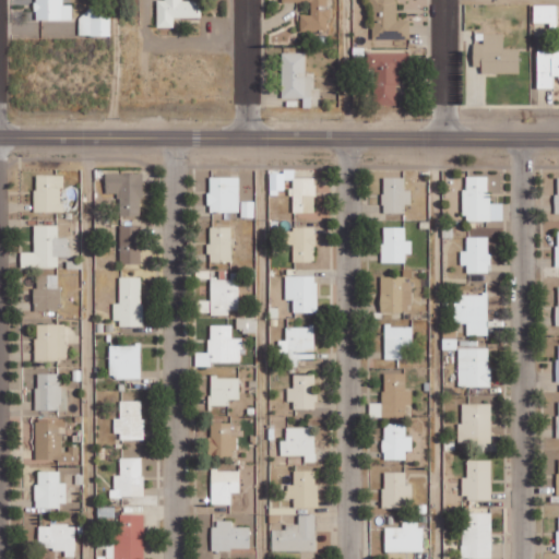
[(35,0),(36,21),(72,21),(72,4),(63,4),(63,0),(35,0)]
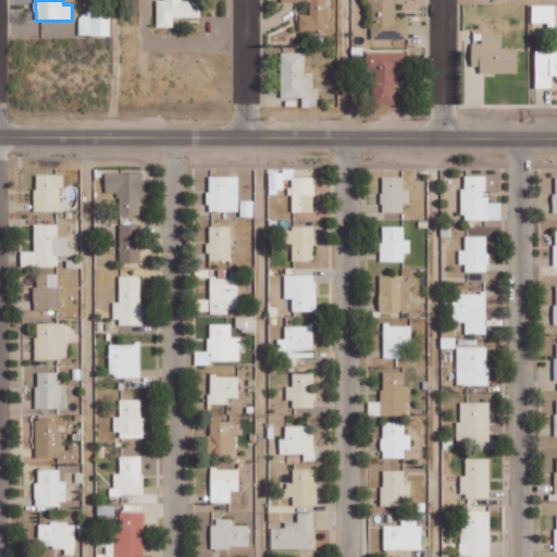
[(182,0),(164,0),(165,0),(157,0),(157,27),(174,28),(174,17),(200,19),(200,1),(182,1),(182,0)]
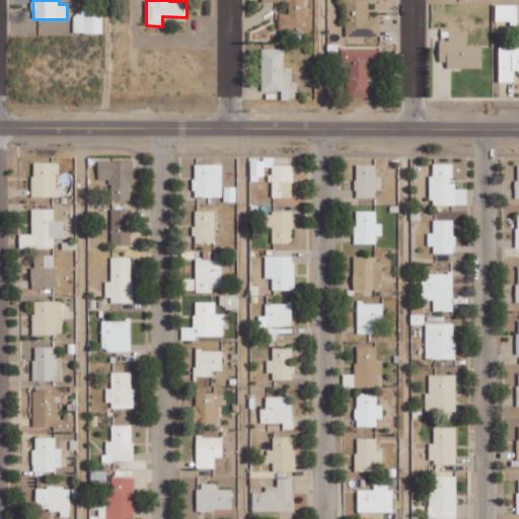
[(304,0),(263,0),(263,2),(289,2),(289,14),(279,14),(280,29),(305,29),(304,0)]
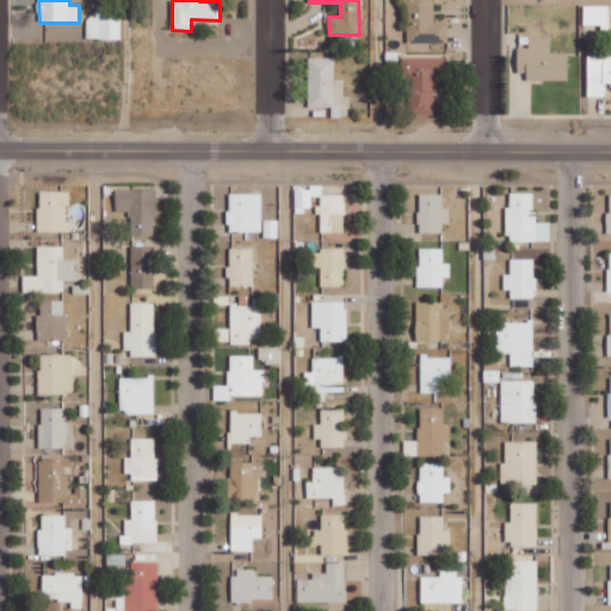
[(449,44),(449,23),(432,23),(432,0),(405,0),(406,43),(449,44)]
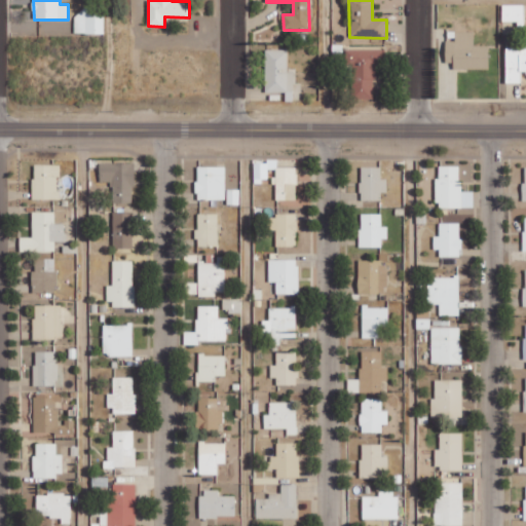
[(525,5),(503,5),(502,24),(525,24),(525,5)]
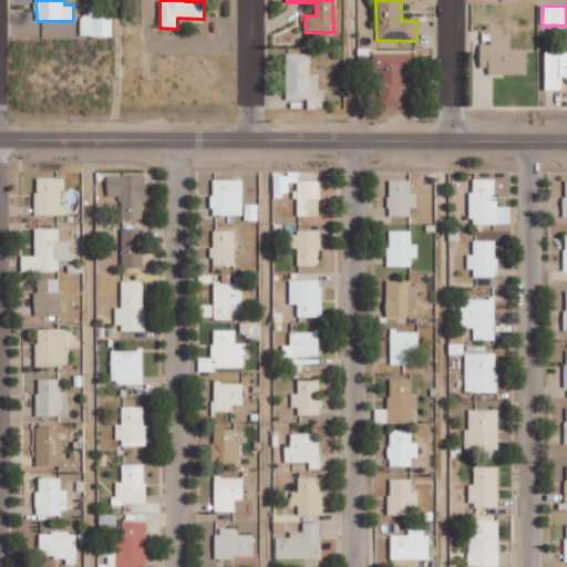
[(81,10),(80,37),(112,37),(112,10),(81,10)]
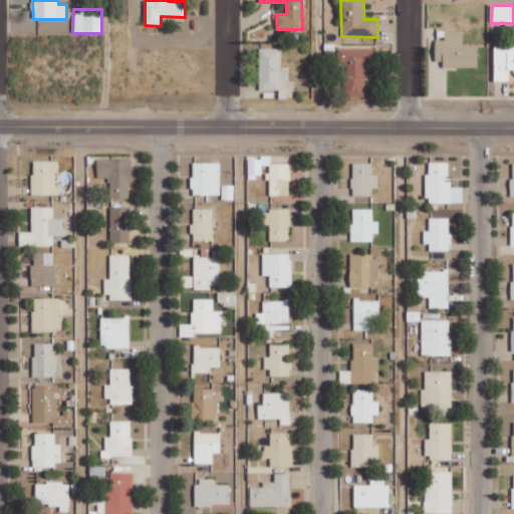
[(463,31),(445,31),(445,40),(436,40),(437,61),(444,61),(444,68),(479,67),(478,45),(464,45),(463,31)]
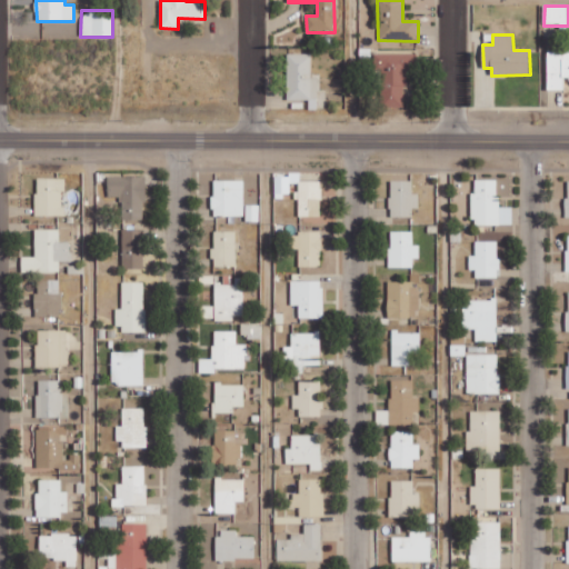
[(568,51),(548,52),(548,89),(563,89),(563,83),(568,83),(568,51)]
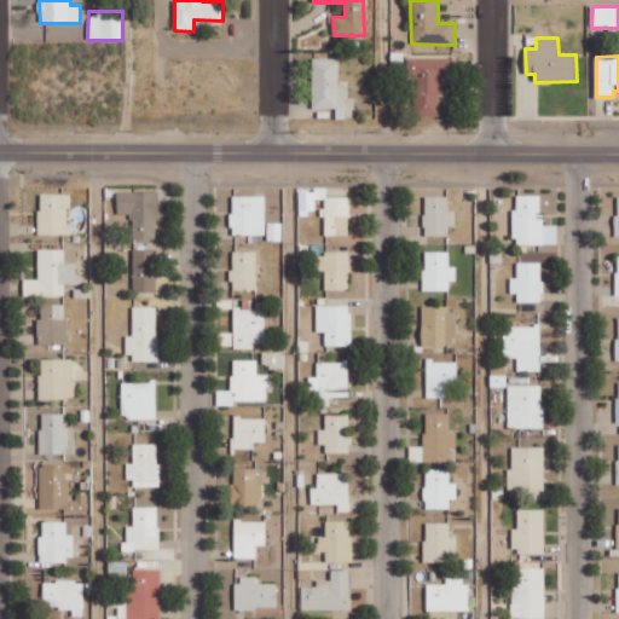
[(312,59),(313,109),(336,109),(336,120),(347,120),(346,84),(339,84),(339,59),(312,59)]
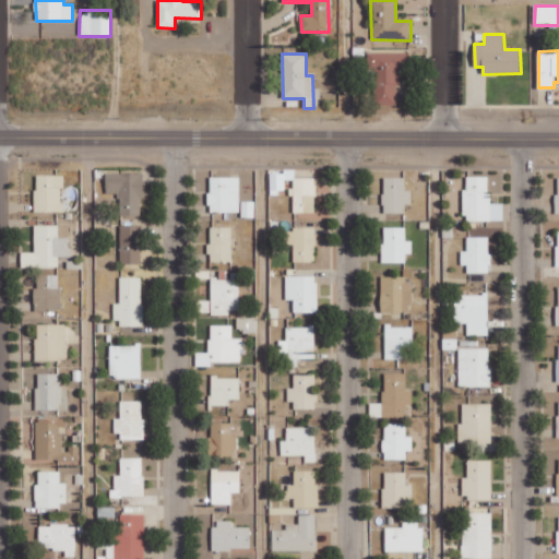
[(409,54),(367,54),(368,83),(373,83),(375,106),(399,105),(397,70),(409,69),(409,54)]
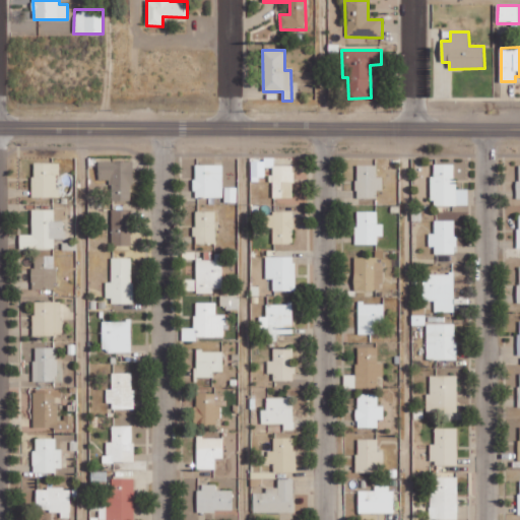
[(272,198),(294,198),(294,166),(274,166),(274,159),(252,159),(252,180),(265,180),(265,168),(272,167),(272,198)]
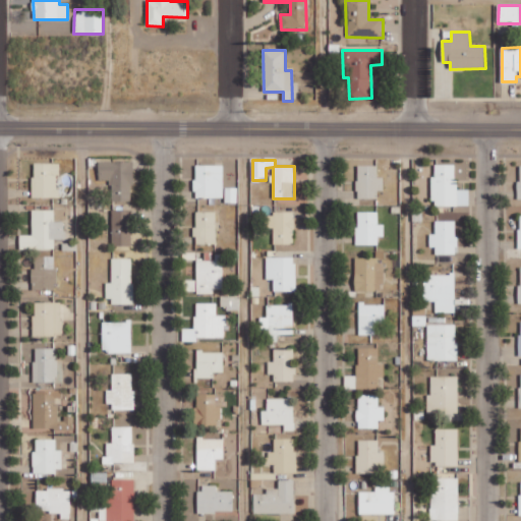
[(132,161),(99,162),(99,180),(112,180),(112,201),(133,201),(132,161)]
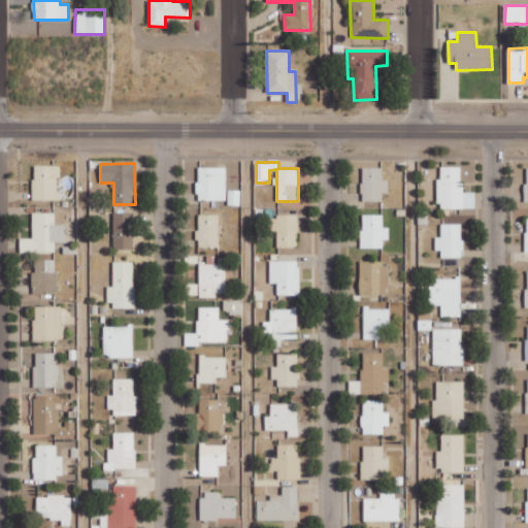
[(59,165),(33,165),(33,200),(60,200),(59,165)]
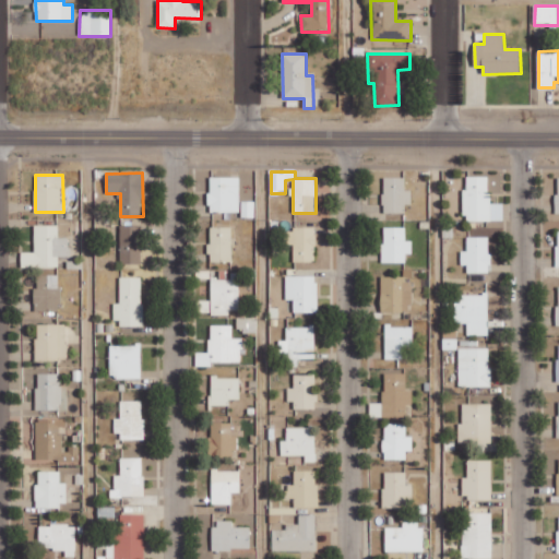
[(489,176),(466,176),(467,188),(464,188),(464,221),(503,221),(503,203),(490,203),(489,176)]
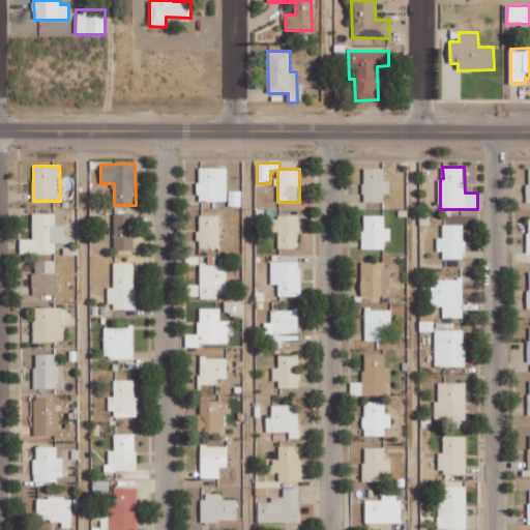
[(228,168),(198,168),(199,202),(229,201),(229,206),(241,206),(241,190),(228,190),(228,168)]
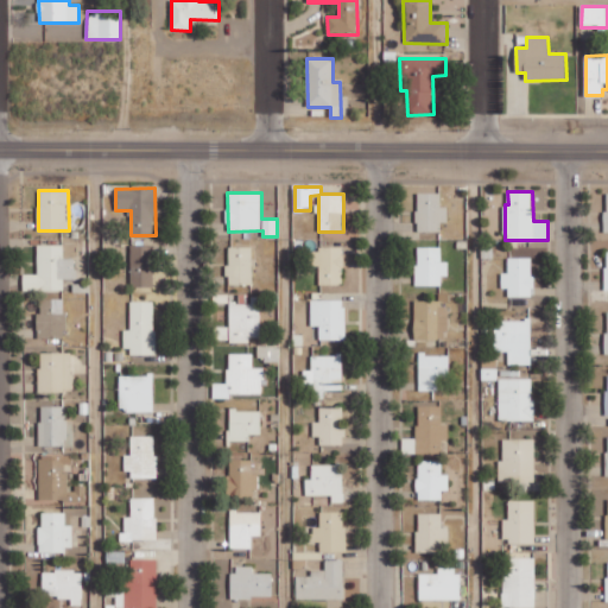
[(418,192),(417,230),(442,232),(442,222),(448,223),(448,207),(442,207),(442,194),(418,192)]
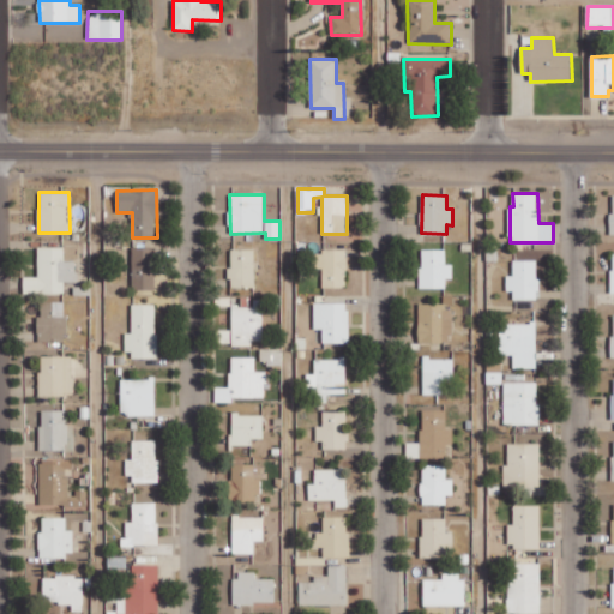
[(38,277),(24,277),(24,294),(65,293),(65,282),(77,282),(77,260),(65,262),(65,247),(37,247),(38,277)]
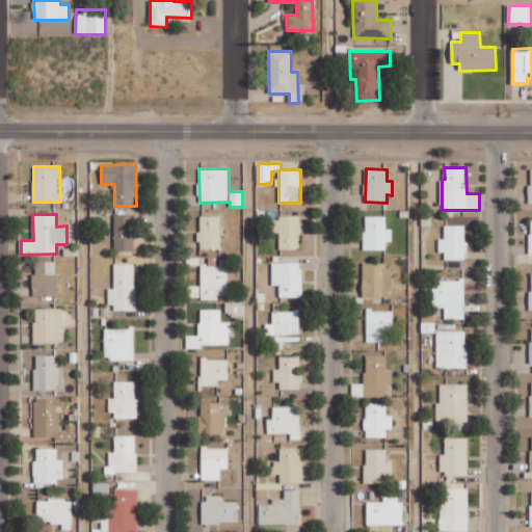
[(135,250),(134,214),(114,214),(115,250),(135,250)]
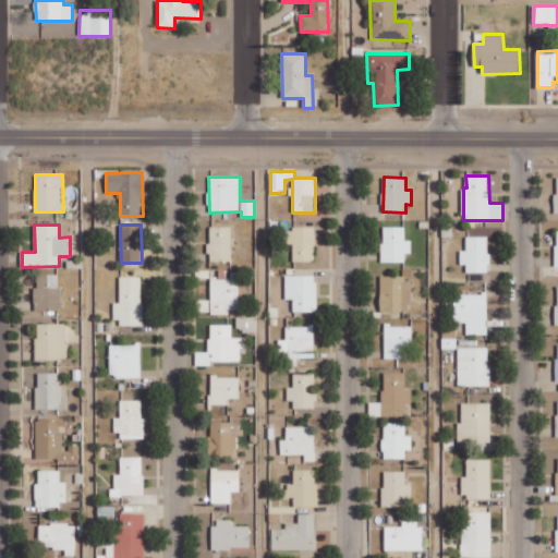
[(231,262),(232,227),(209,226),(208,262),(231,262)]
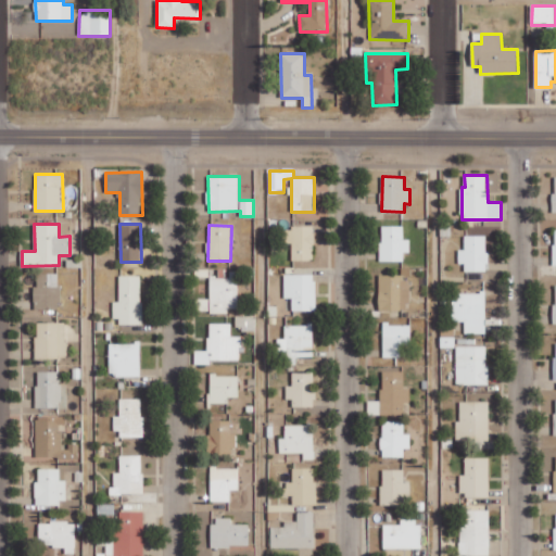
[(404,226),(381,226),(381,261),(404,261),(404,252),(409,252),(409,239),(404,239),(404,226)]
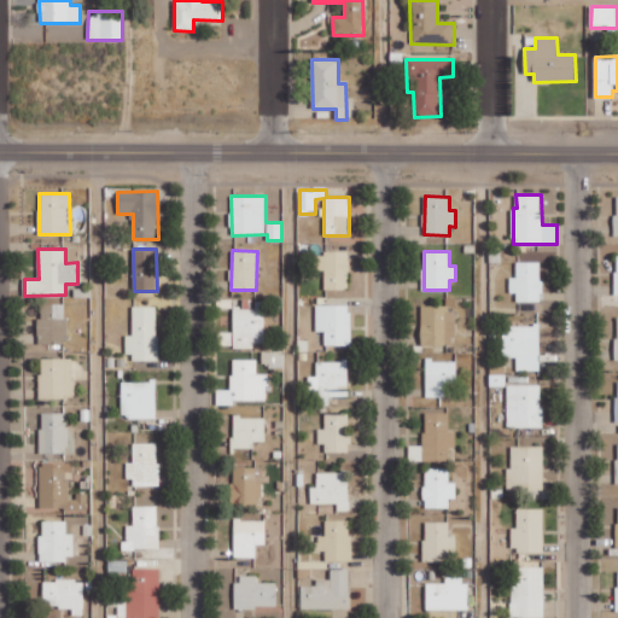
[(324,290),(349,290),(349,252),(315,252),(315,270),(324,270),(324,290)]
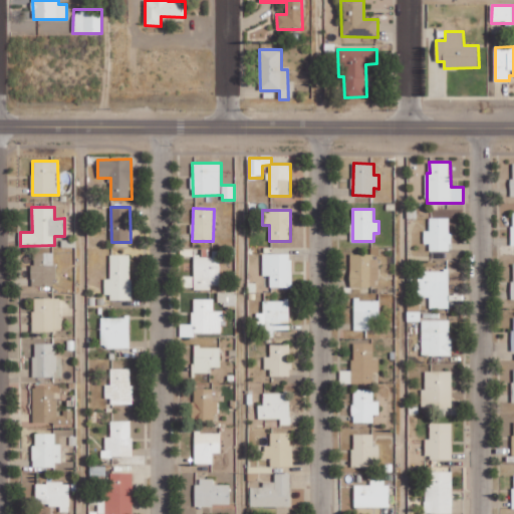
[(451,251),(451,217),(430,217),(430,230),(424,230),(424,243),(430,243),(430,250),(451,251)]
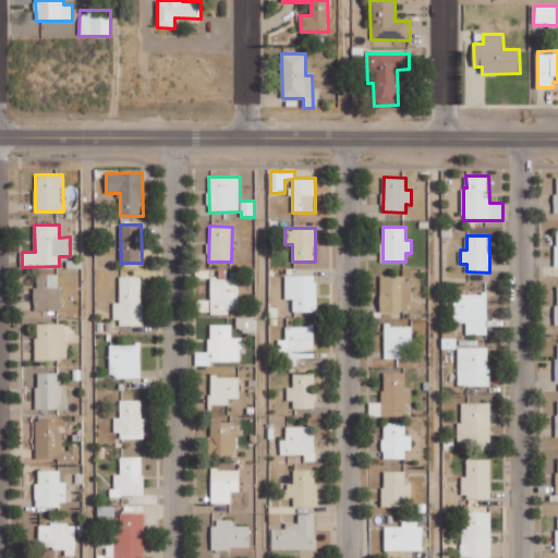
[(239,273),(231,273),(231,278),(210,277),(210,314),(229,315),(229,310),(239,310),(239,273)]
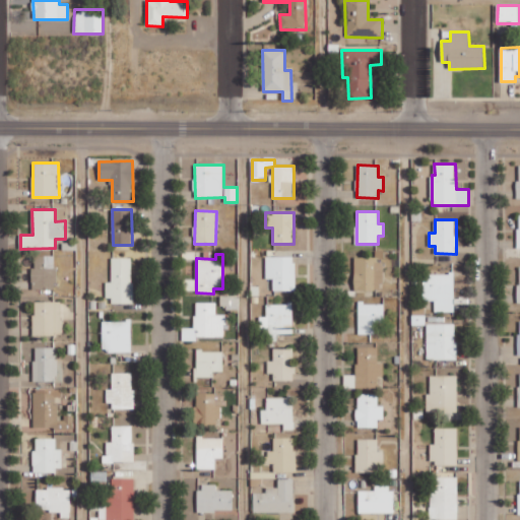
[(57,256),(33,255),(33,288),(56,289),(57,256)]
